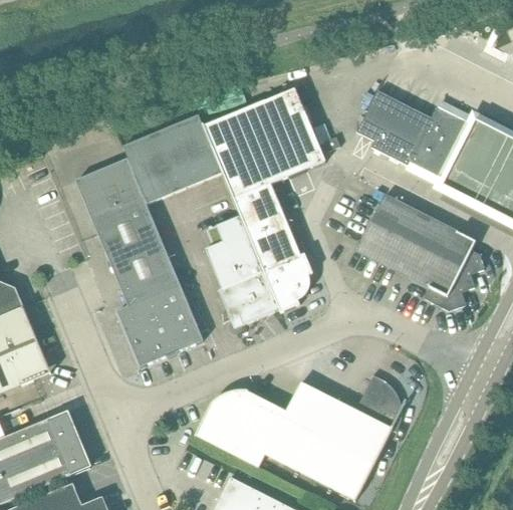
[(202,122),(221,172),(238,212),(278,308),(279,311),(299,303),(297,298),(300,297),(303,295),(305,292),(307,289),(308,286),(309,283),(309,280),(308,276),(307,273),(312,271),(304,252),(300,254),(270,183),(325,160),(294,85),(203,123),(202,122)]
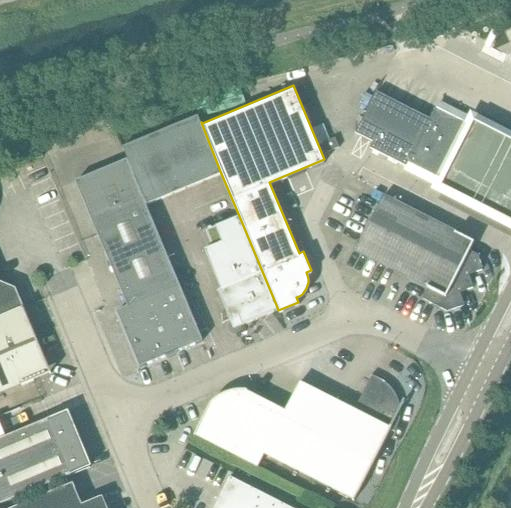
[(375,89),(354,130),(372,139),(369,145),(432,177),(439,175),(466,122),(464,115),(441,103),(434,105),(429,116),(375,89)]
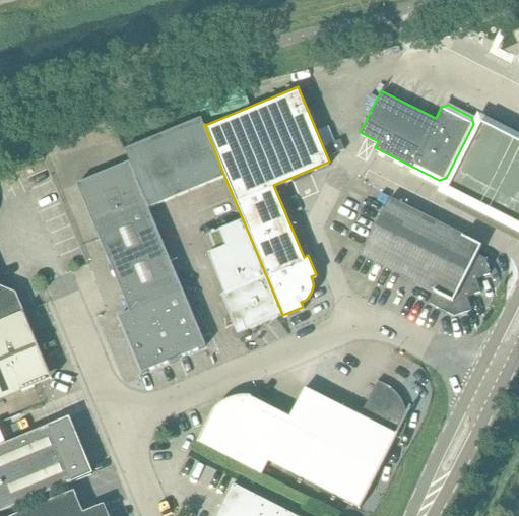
[(518,129),(476,108),(437,186),(518,228),(518,129)]
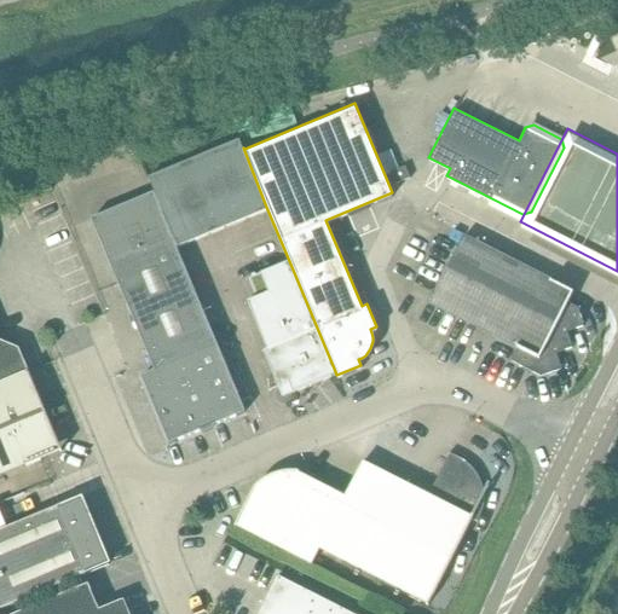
[(243,148),(238,137),(192,156),(221,225),(266,207),(243,148)]
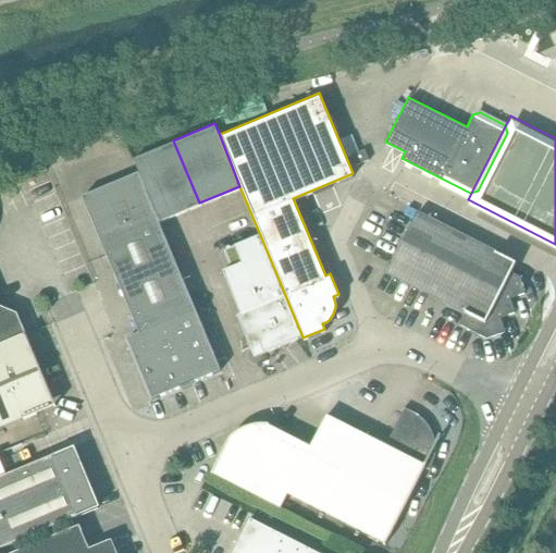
[(133,157),(138,170),(158,220),(162,230),(187,219),(184,209),(199,203),(173,140),(133,157)]
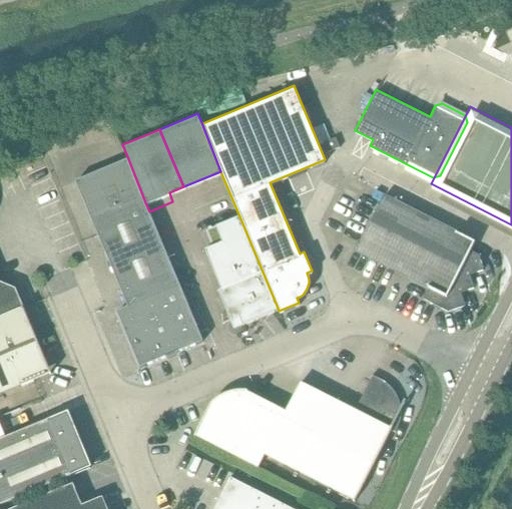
[(327,149),(339,144),(335,134),(323,140),(327,149)]
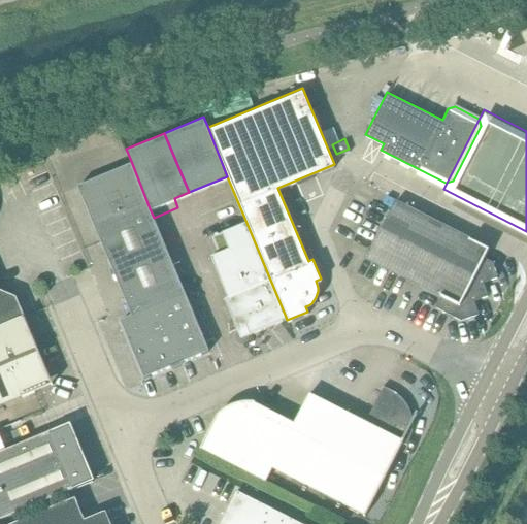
[(131,313),(120,318),(143,375),(208,349),(154,218),(150,208),(131,161),(76,184),(131,313)]
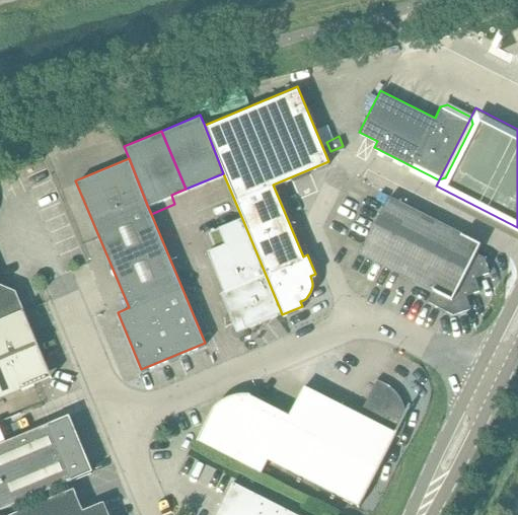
[(427,299),(442,307),(451,312),(469,306),(465,293),(478,288),(474,275),(488,271),(484,256),(486,255),(485,254),(483,254),(475,251),(479,242),(387,196),(359,251),(432,289),(427,299)]
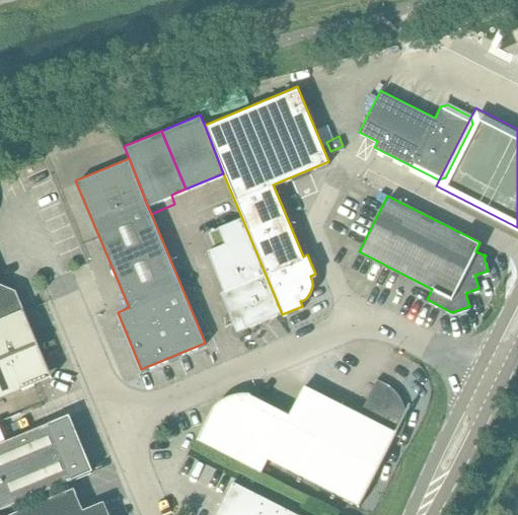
[(240,214),(205,228),(212,246),(206,248),(223,291),(220,292),(236,329),(281,311),(240,214)]
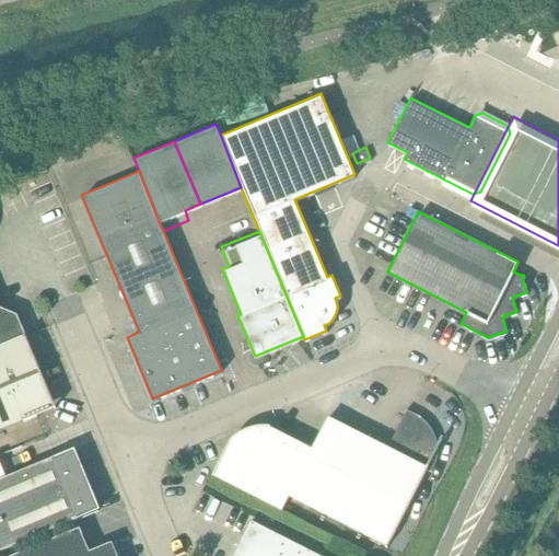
[(0,345),(25,334),(15,312),(0,304),(0,345)]
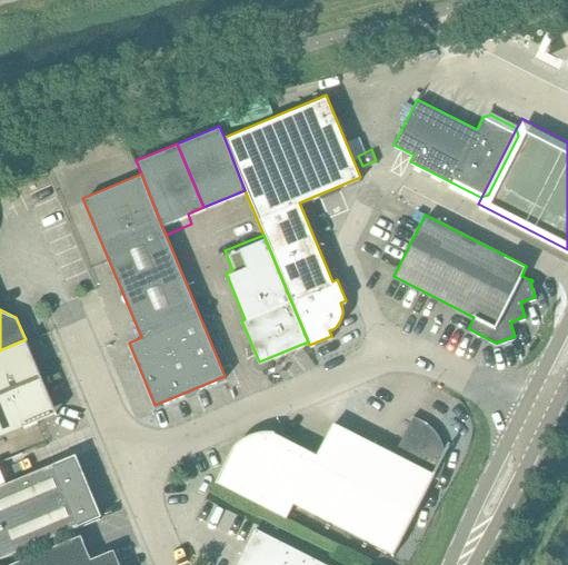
[(56,412),(26,339),(0,350),(0,434),(22,424),(22,426),(37,419),(56,412)]
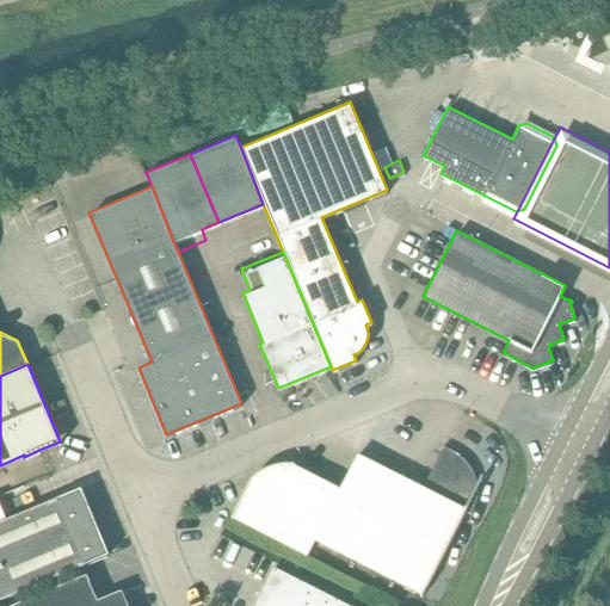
[(421,484),(357,452),(339,487),(294,463),(294,462),(293,462),(285,461),(277,462),(270,464),(263,468),(256,471),(250,476),(230,515),(232,517),(232,515),(307,554),(314,538),(421,592),(464,508),(469,512),(473,506),(475,499),(476,492),(476,484),(475,478),(473,471),(469,465),(466,459),(461,455),(455,450),(442,444),(421,484)]
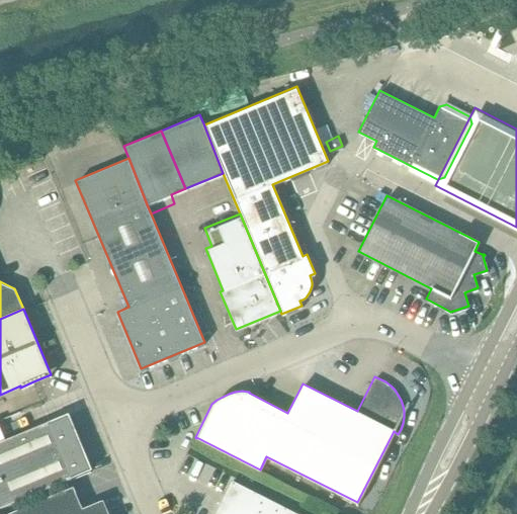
[(0,507),(90,469),(67,413),(0,441),(0,507)]
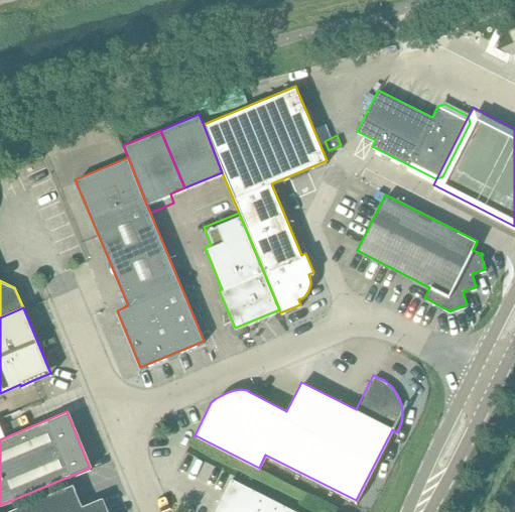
[(298,511),(230,478),(212,511),(298,511)]
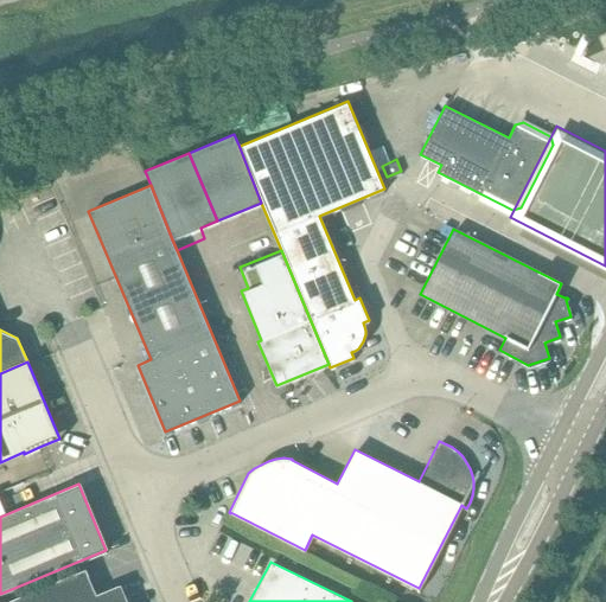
[(125,601),(117,586),(96,595),(85,569),(4,601),(125,601)]
